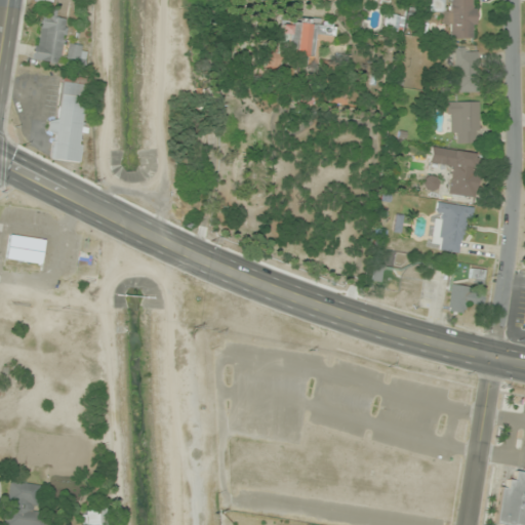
[(451,39),(475,39),(475,0),(430,0),(430,10),(443,10),(443,26),(451,26),(451,39)]
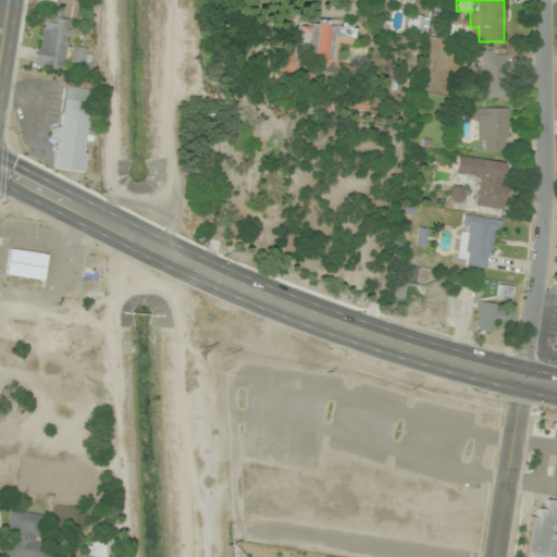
[(61,13),(44,10),(36,63),(64,69),(72,21),(60,19),(61,13)]
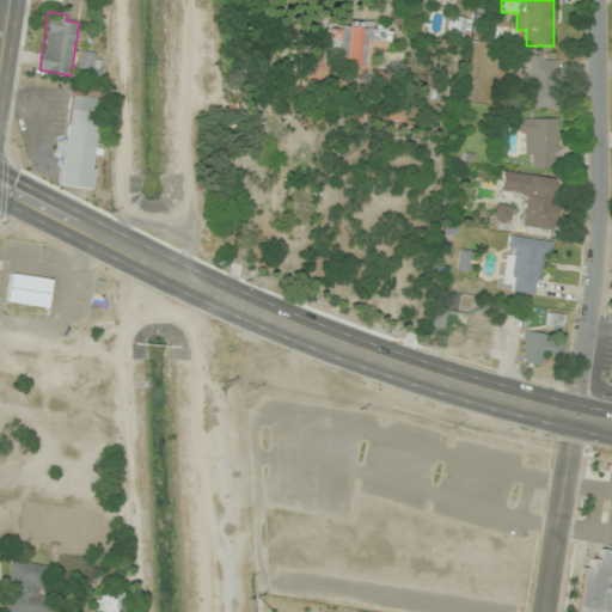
[(471,19),(448,17),(447,32),(469,35),(471,19)]
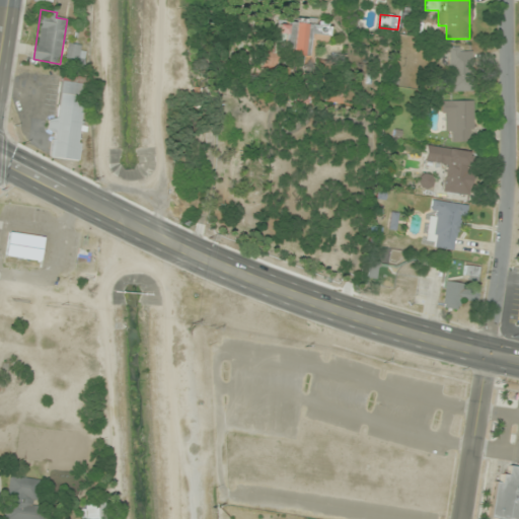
[(327,25),(276,22),(274,54),(312,56),(313,41),(326,42),(327,25)]
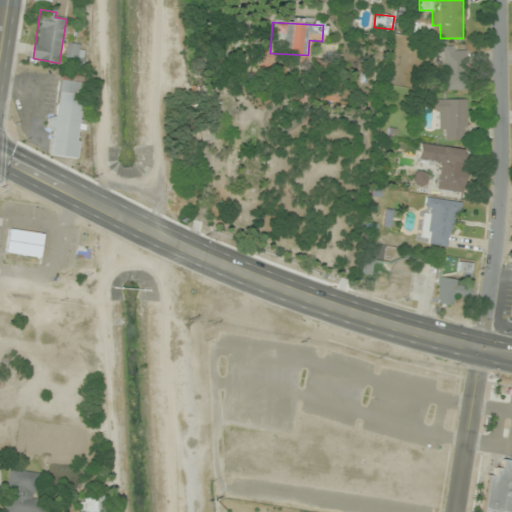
[(65,66),(82,66),(82,44),(65,44),(65,66)]
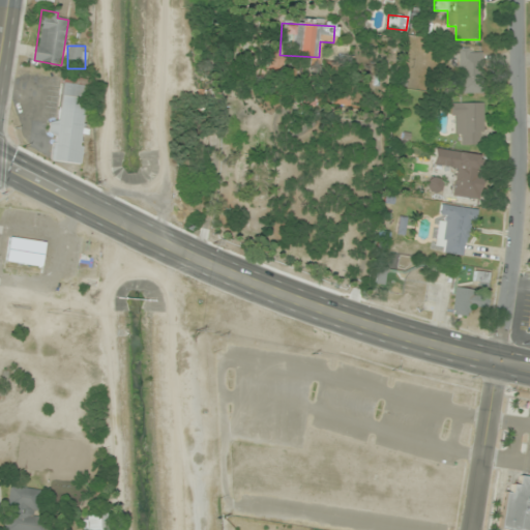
[(481,93),(481,50),(455,50),(455,93),(481,93)]
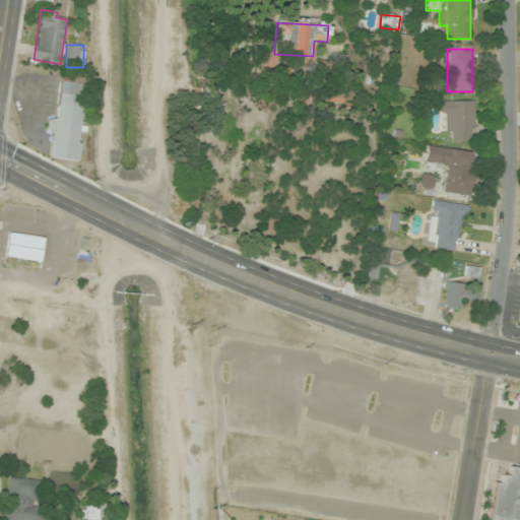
[(53,134),(50,158),(78,161),(85,83),(62,80),(58,120),(48,119),(46,133),(53,134)]
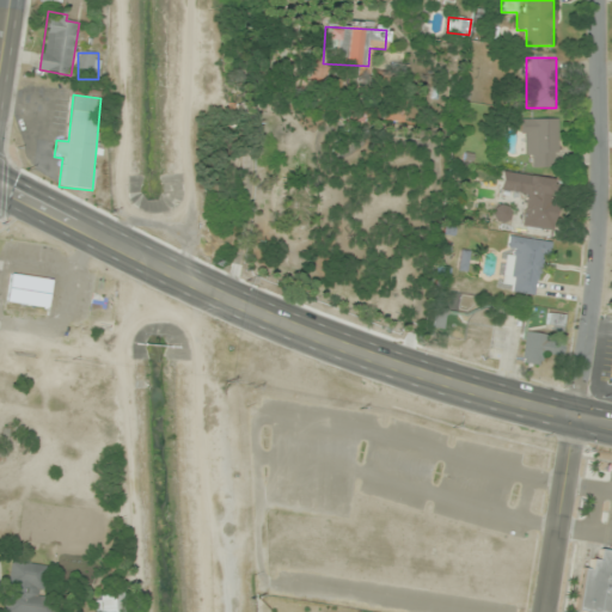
[(520,120),(520,155),(532,155),(532,167),(558,167),(558,120),(520,120)]
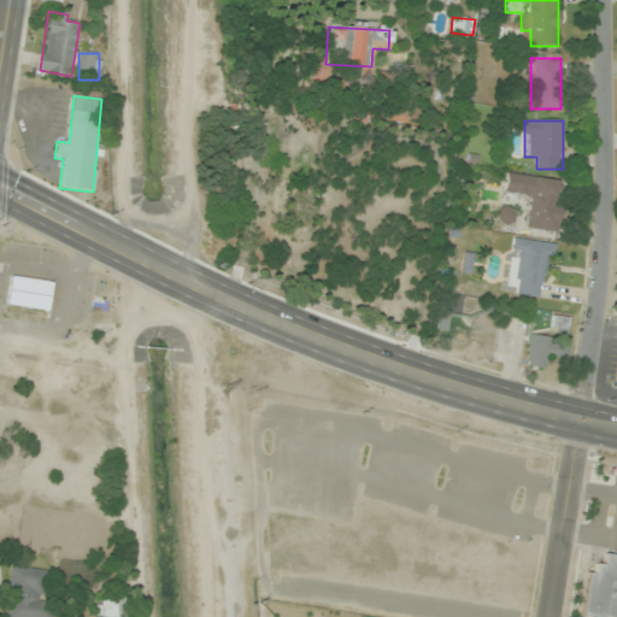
[(526,228),(560,231),(563,205),(554,204),(557,180),(505,174),(503,194),(529,198),(526,228)]
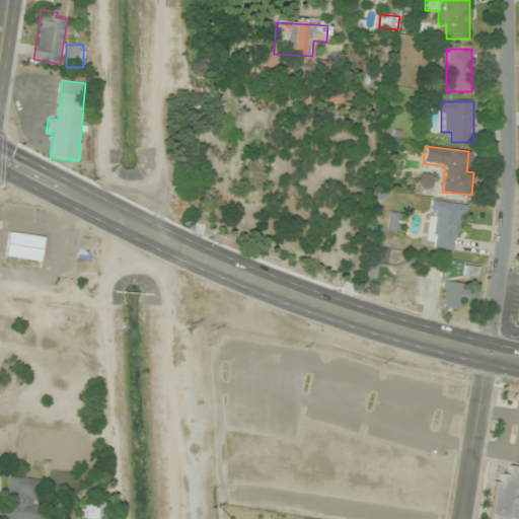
[(461,204),(430,201),(424,246),(455,250),(461,204)]
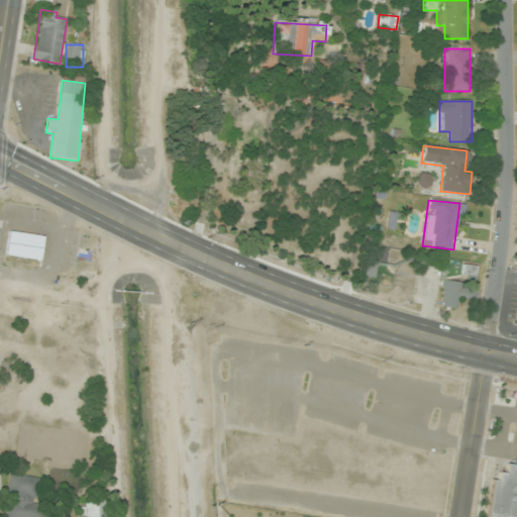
[(39,261),(42,237),(8,231),(5,254),(39,261)]
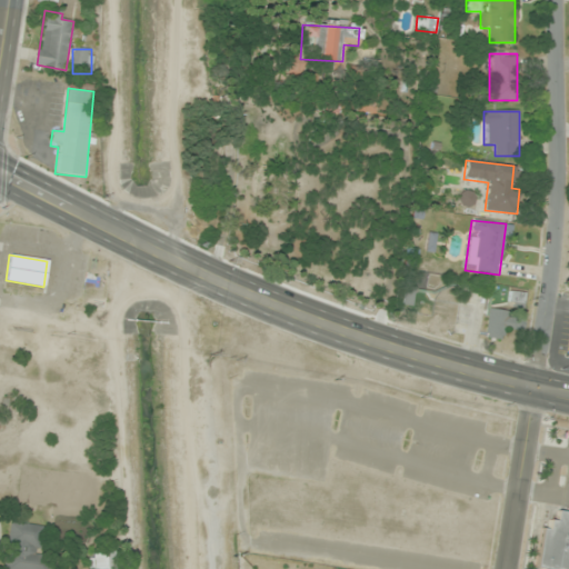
[(501,338),(503,310),(487,308),(485,337),(501,338)]
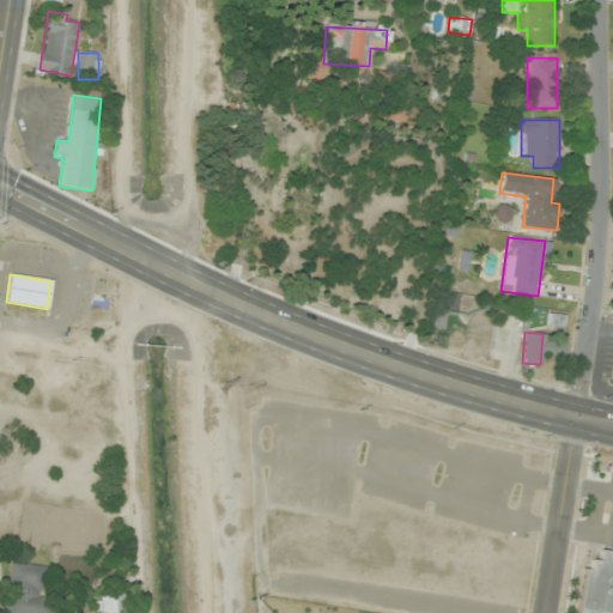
[(612,612),(612,551),(600,550),(598,562),(586,559),(577,612),(586,612),(612,612)]
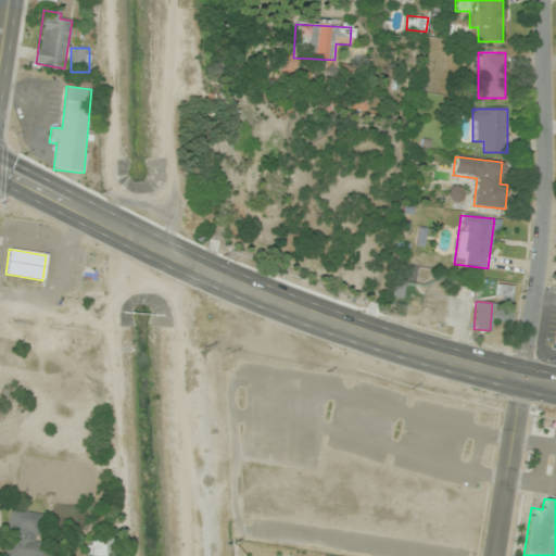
[(1,555),(48,555),(50,543),(38,542),(41,514),(8,509),(1,555)]
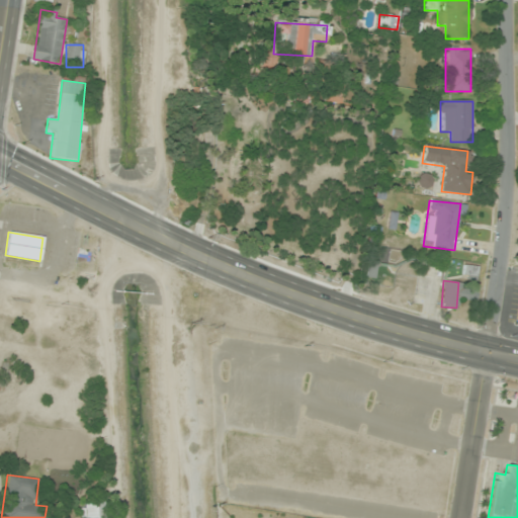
[(105,517),(105,503),(84,504),(84,517),(105,517)]
